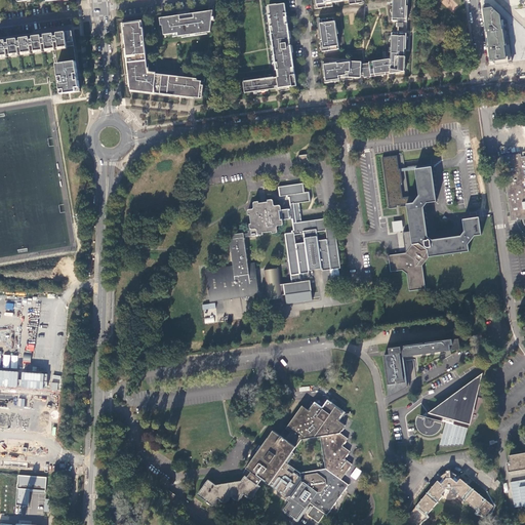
[(317,0),(318,9),(333,7),(332,1),(341,0),(349,0),(350,5),(363,3),(362,0),(317,0)]
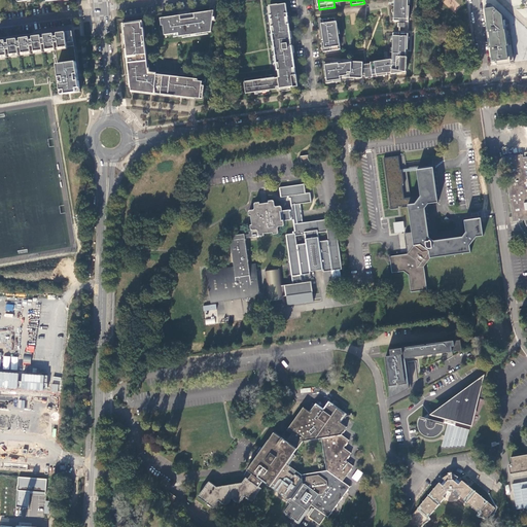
[(394,0),(394,2),(394,5),(393,22),(408,23),(409,6),(408,6),(408,0),(394,0)]
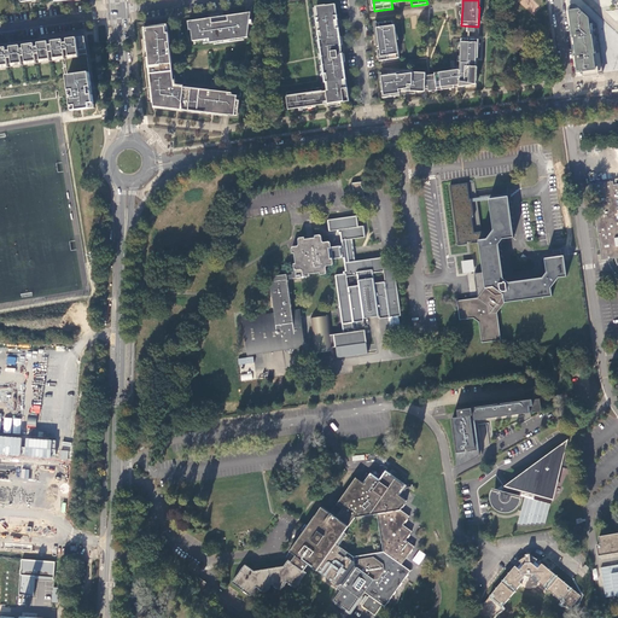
[(327,74),(328,91),(322,92),(322,93),(314,93),(312,93),(312,94),(308,94),(307,93),(287,97),(289,110),(325,104),(344,101),(344,103),(350,101),(348,88),(347,88),(347,87),(337,19),(336,5),(318,7),(319,18),(319,23),(320,23),(321,40),(320,40),(321,53),(325,53),(326,60),(322,60),(325,75),(327,74)]
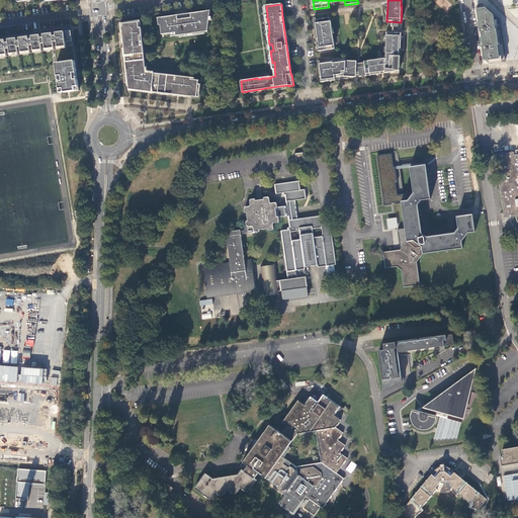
[(485,65),(505,62),(504,51),(502,38),(500,24),(500,21),(490,11),(484,6),(483,5),(481,4),(480,5),(479,5),(478,6),(477,7),(477,8),(477,9),(485,65)]
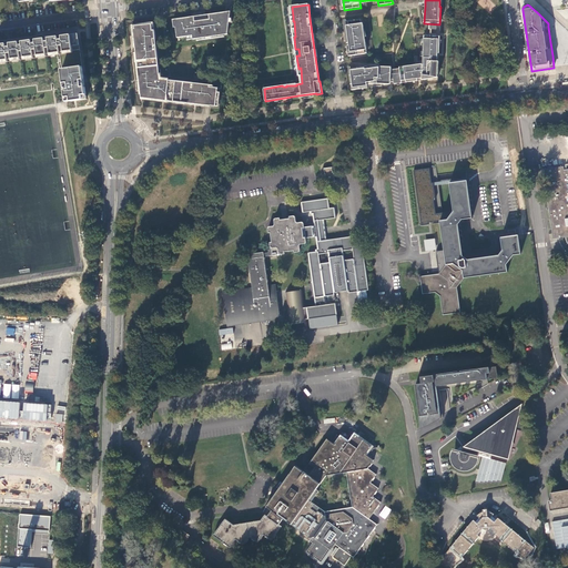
[(179,42),(229,34),(231,12),(229,12),(226,13),(204,16),(175,20),(178,37),(179,42)]
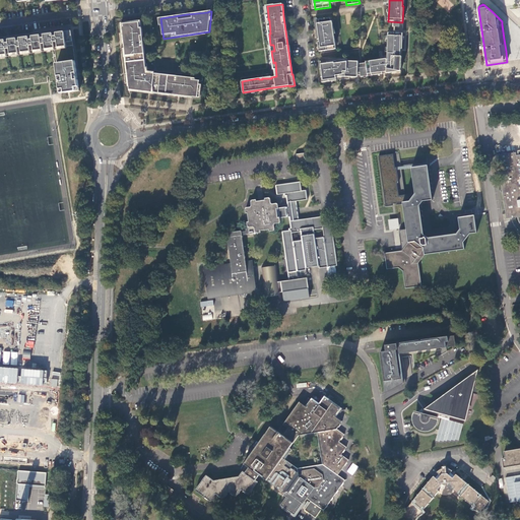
[(330,17),(317,19),(322,51),(334,50),(334,46),(336,46),(335,39),(333,39),(332,34),(334,33),(332,20),(331,21),(330,17)]
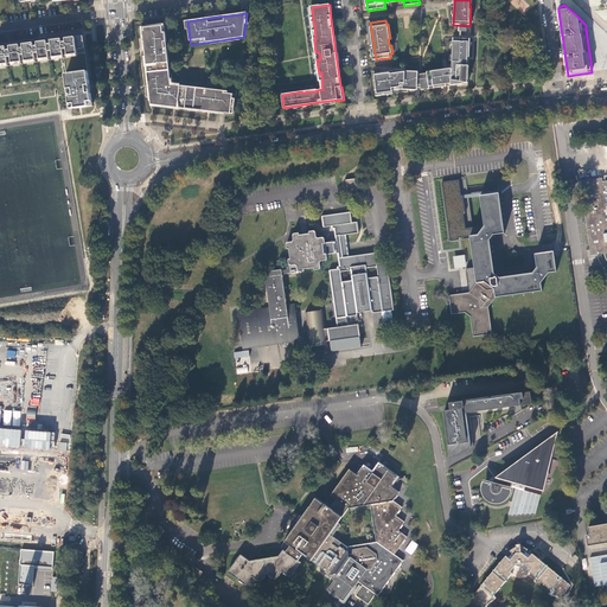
[(165,24),(144,26),(145,38),(152,104),(222,113),(230,114),(232,94),(227,94),(228,91),(213,89),(171,84),(171,83),(167,51),(167,48),(165,24)]
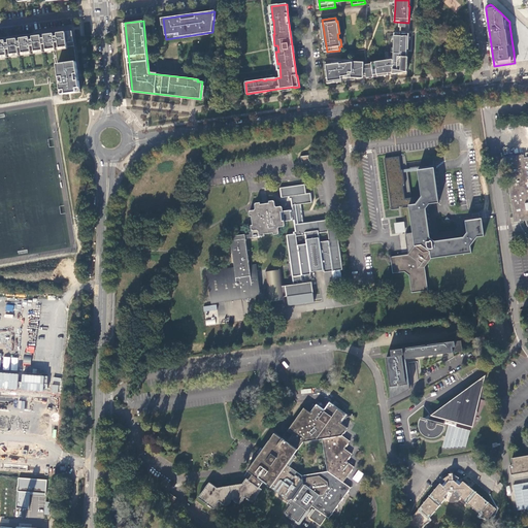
[(73,31),(0,41),(0,58),(56,51),(62,95),(81,92),(73,31)]
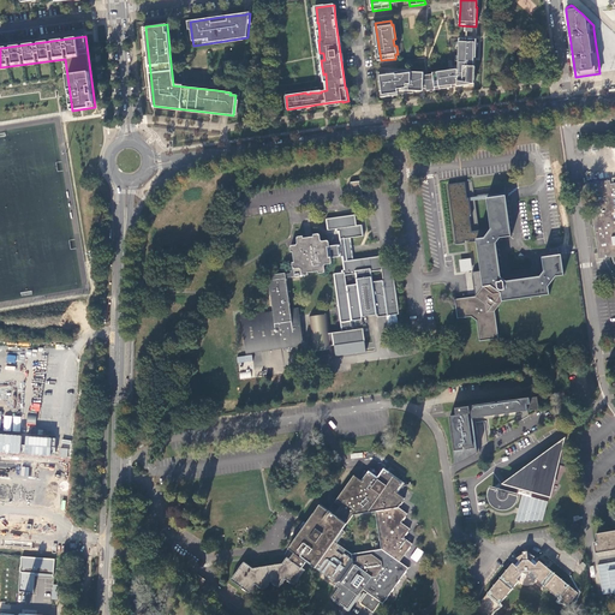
[(424,76),(423,89),(427,89),(428,91),(453,88),(461,85),(463,83),(471,84),(473,84),(473,82),(475,66),(473,66),(473,58),(475,58),(476,40),(459,39),(458,64),(458,70),(451,70),(433,72),(433,75),(429,75),(427,76),(424,76)]
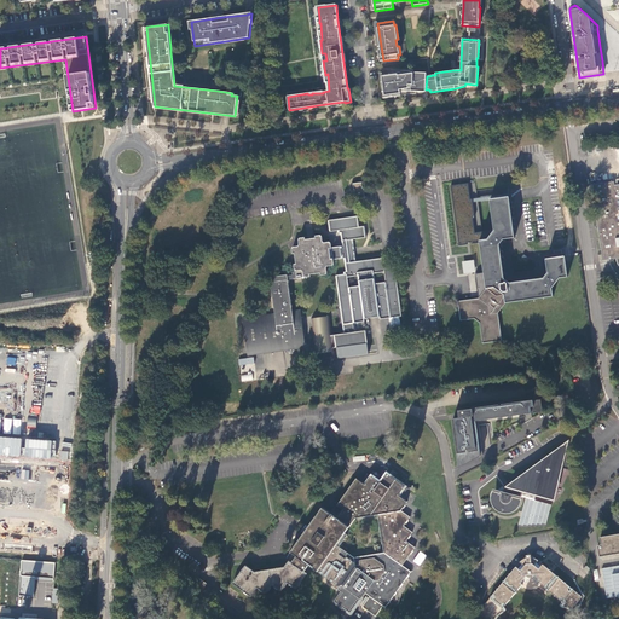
[(397,74),(382,76),(385,98),(393,97),(392,94),(400,93),(400,90),(404,90),(404,91),(426,92),(426,90),(427,76),(427,73),(410,73),(397,71),(397,74)]
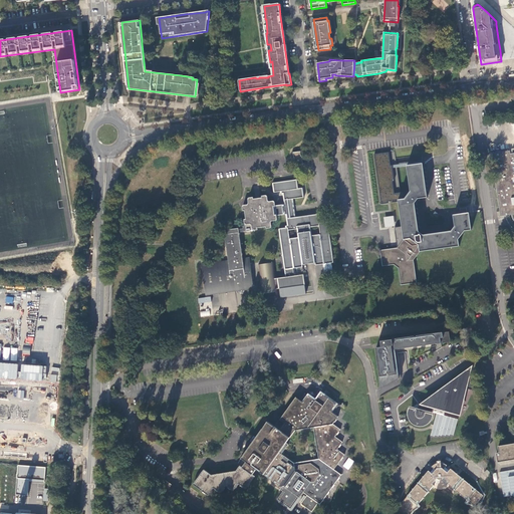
[(513,153),(510,154),(510,151),(495,153),(498,179),(495,180),(500,217),(506,216),(512,215),(512,218),(513,220),(513,221),(513,153)]
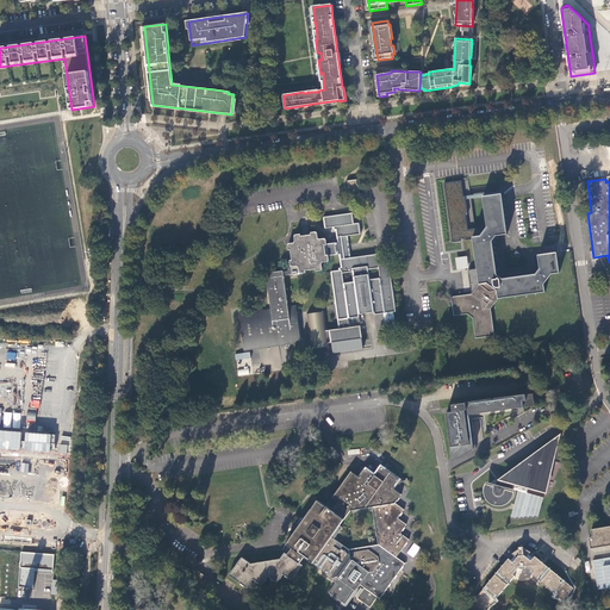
[(472,294),(452,297),(454,316),(468,313),(473,318),(475,338),(495,336),(491,309),(499,299),(546,292),(545,285),(553,274),(560,273),(558,253),(555,254),(554,247),(547,248),(548,255),(546,255),(540,255),(542,274),(499,280),(493,236),(508,235),(503,192),(471,195),(468,180),(444,182),(452,243),(460,242),(460,240),(473,237),(479,285),(478,287),(475,286),(472,291),(474,292),(472,294)]
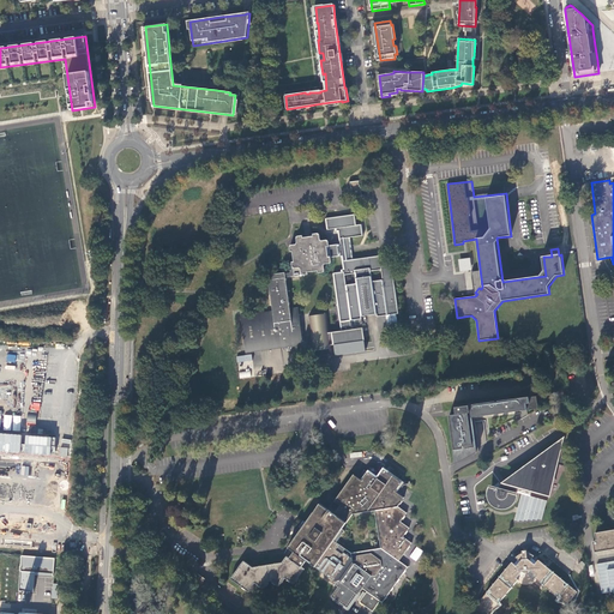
[(351,188),(353,197),(362,196),(361,187),(360,187),(359,182),(349,184),(350,188),(351,188)]
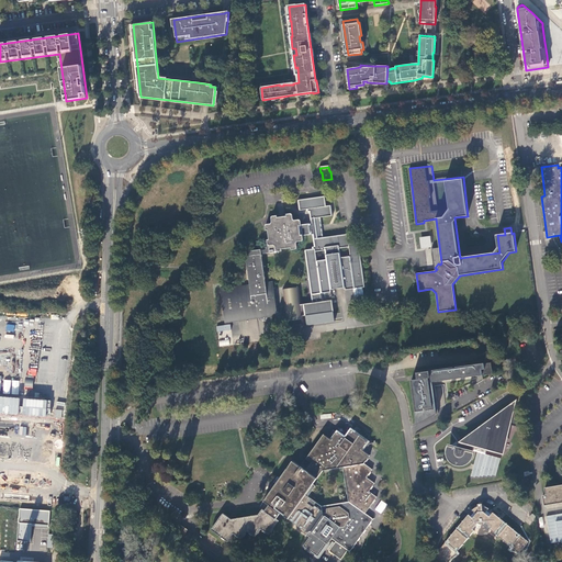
[(301,242),(302,242),(303,239),(302,236),(312,235),(314,249),(305,250),(312,295),(322,293),(330,292),(330,290),(344,289),(345,291),(363,288),(357,244),(349,244),(349,243),(347,243),(346,235),(322,238),(321,231),(318,218),(330,216),(329,205),(325,206),(323,197),(299,201),(300,211),(307,210),(307,212),(310,212),(312,224),(301,225),(300,222),(300,221),(294,222),(292,220),(292,216),(291,214),(287,215),(287,217),(277,218),(277,216),(272,217),(271,217),(271,218),(271,222),(270,222),(269,221),(268,221),(268,222),(268,223),(269,224),(269,225),(268,225),(266,226),(265,227),(266,232),(268,232),(269,240),(267,240),(268,245),(268,246),(269,247),(273,246),(274,247),(276,251),(277,253),(278,253),(281,253),(281,250),(291,249),(291,250),(293,250),(295,250),(296,249),(296,248),(296,245),(296,244),(298,243),(301,242)]
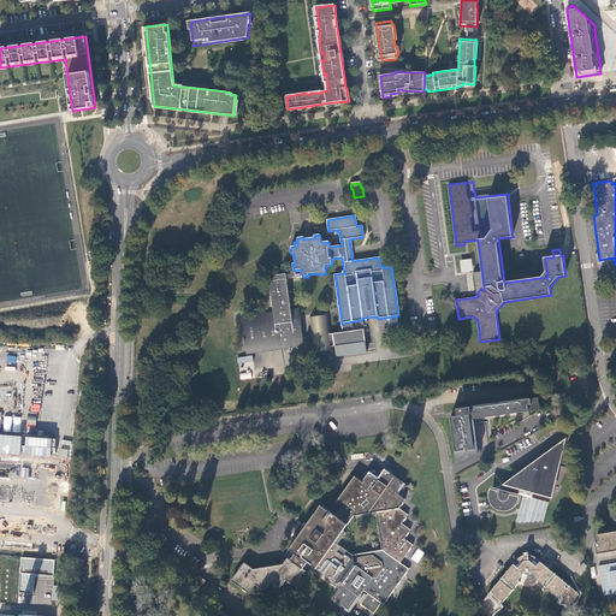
[(472,259),(460,260),(462,273),(474,272),(472,259)]
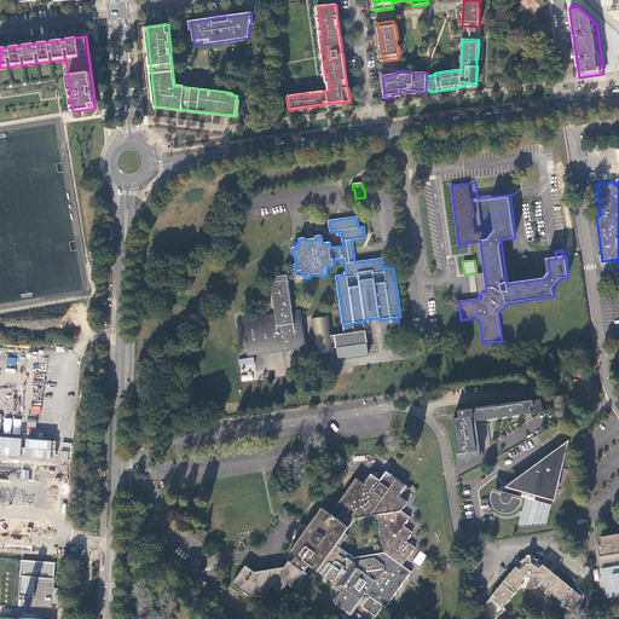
[(295,271),(291,276),(289,277),(276,278),(276,282),(270,283),(275,316),(242,319),(247,354),(248,354),(248,353),(305,346),(301,316),(300,311),(293,312),(288,281),(304,278),(305,278),(304,277),(302,272),(301,271),(296,272),(295,271)]
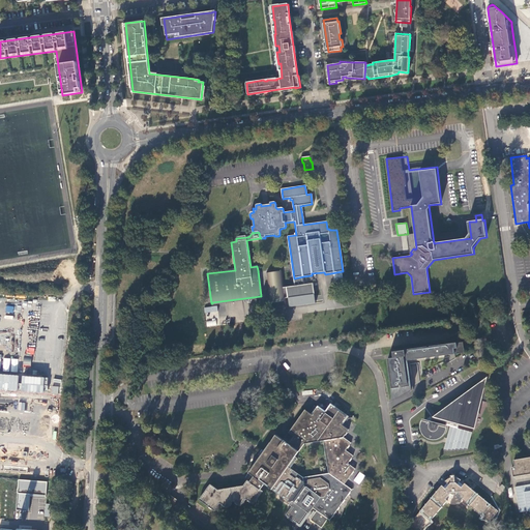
[(294,278),(288,236),(291,262),(294,286),(284,288),(282,271),(266,273),(270,303),(286,301),(286,299),(286,298),(315,294),(314,284),(304,285),(303,276),(294,278)]
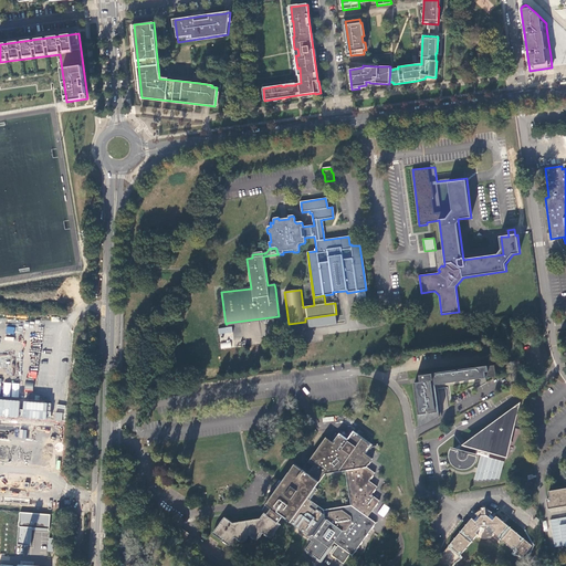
[(495,376),(493,365),(419,375),(419,378),(419,381),(415,383),(420,427),(442,415),(438,385),(495,376)]
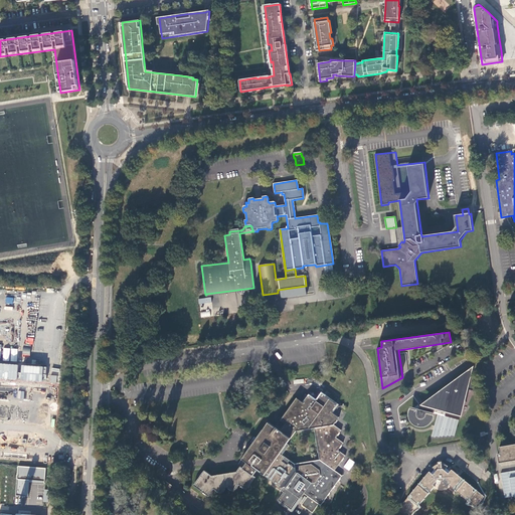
[(0,378),(45,382),(46,367),(21,365),(20,372),(17,372),(17,364),(0,362),(0,358),(1,344),(0,344),(0,378)]
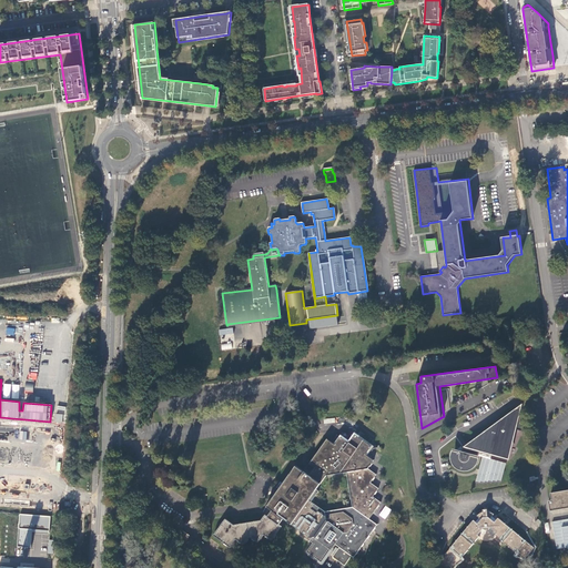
[(18,399),(20,385),(3,383),(2,397),(18,399)]
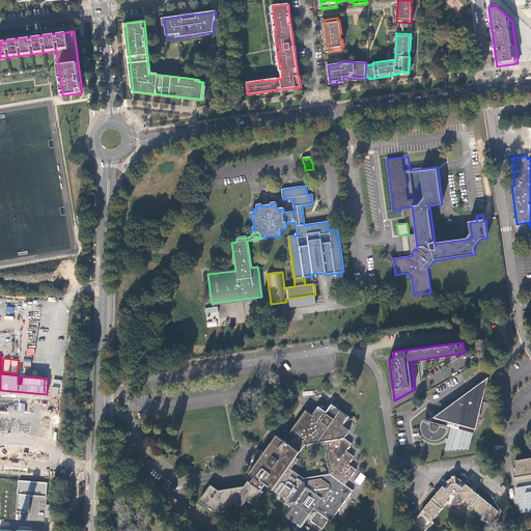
[(23,367),(30,367),(31,359),(24,358),(23,367)]
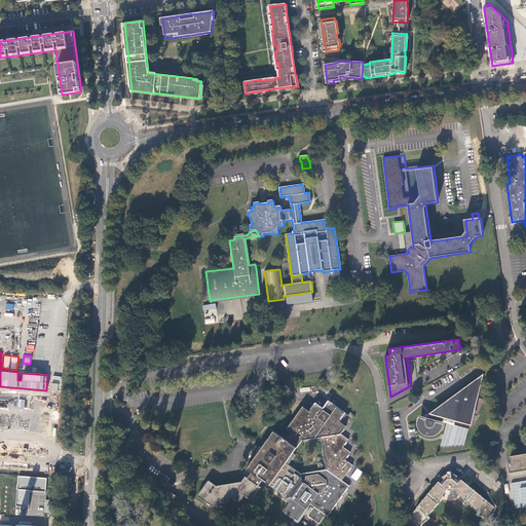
[(446,427),(447,422),(440,420),(440,416),(475,425),(481,399),(484,399),(487,387),(484,386),(487,373),(433,413),(427,417),(422,416),(420,422),(420,425),(422,428),(424,433),(426,435),(431,436),(435,437),(439,436),(442,434),(444,431),(446,427)]
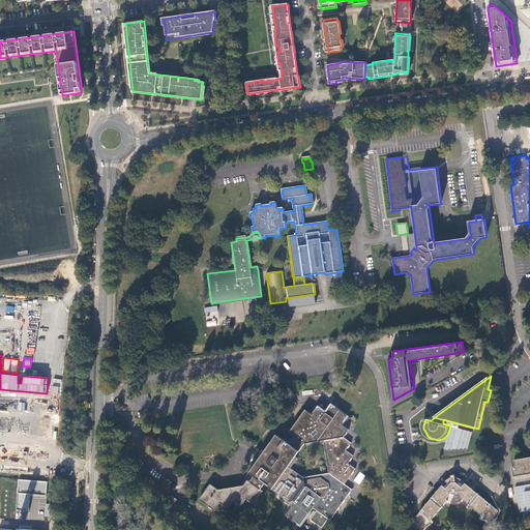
[(51,393),(58,394),(59,386),(51,386),(51,393)]
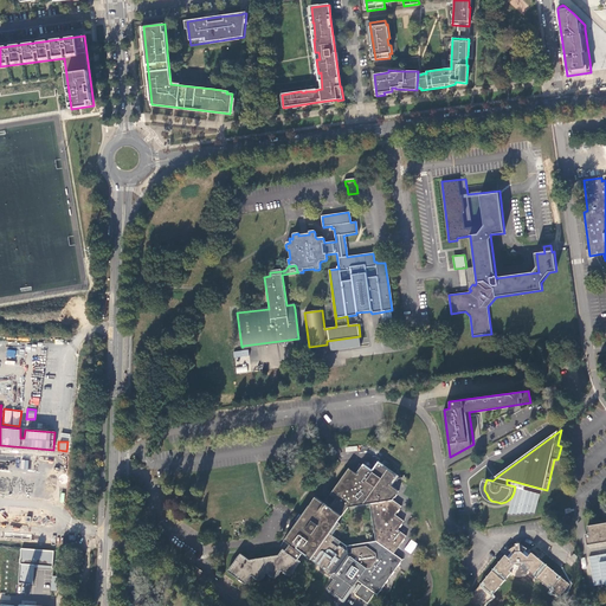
[(376,468),(375,466),(373,470),(374,470),(373,472),(358,475),(348,469),(341,479),(340,479),(337,482),(339,483),(334,489),(331,491),(331,492),(329,495),(335,500),(329,508),(315,498),(302,516),(296,513),(292,519),(297,523),(297,524),(300,526),(297,529),(287,543),(290,546),(285,552),(282,549),(278,555),(249,561),(240,554),(238,556),(237,556),(234,560),(236,561),(232,566),(231,565),(229,568),(230,569),(227,572),(239,580),(238,581),(242,584),(243,582),(245,585),(247,582),(250,579),(251,577),(253,578),(253,579),(257,581),(257,580),(260,582),(262,579),(263,580),(265,577),(265,575),(266,574),(269,575),(268,577),(272,579),(272,578),(275,580),(277,577),(278,578),(281,574),(279,573),(281,571),(284,573),(283,574),(287,577),(288,575),(290,578),(291,574),(292,575),(295,572),(295,571),(301,562),(297,560),(302,554),(310,560),(311,559),(323,567),(322,568),(328,573),(328,575),(334,574),(353,587),(358,581),(362,585),(375,594),(378,595),(380,592),(380,593),(382,590),(382,588),(386,584),(387,584),(389,580),(388,580),(392,574),(393,574),(395,572),(394,571),(399,566),(401,563),(400,562),(403,560),(394,554),(403,542),(403,543),(405,540),(404,540),(406,536),(398,530),(400,528),(403,526),(401,524),(404,522),(395,515),(397,513),(398,513),(400,510),(399,509),(401,507),(393,501),(395,497),(395,498),(398,496),(397,495),(399,491),(389,485),(392,482),(393,483),(395,481),(394,479),(395,477),(379,464),(376,468)]
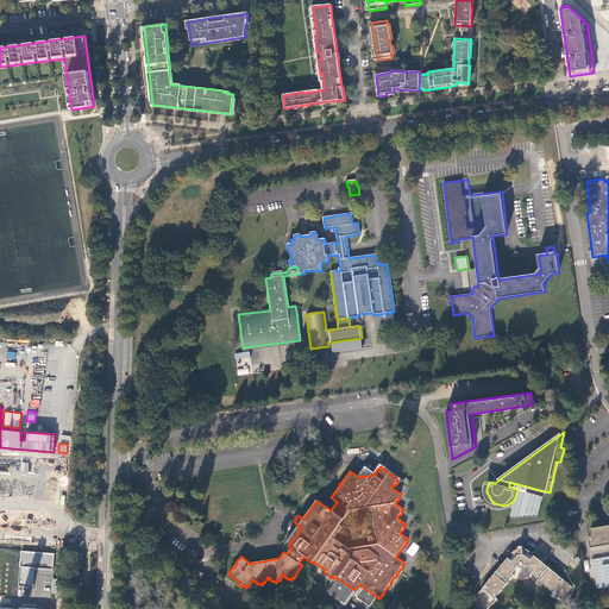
[(544,496),(519,489),(512,516),(516,519),(516,516),(521,518),(521,516),(525,518),(526,516),(529,518),(529,515),(534,516),(534,515),(539,516),(544,496)]
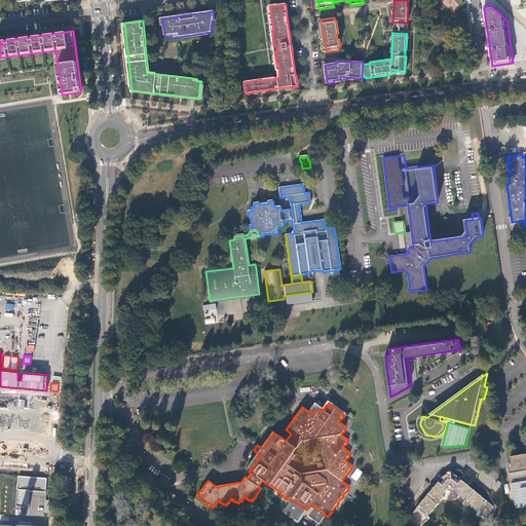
[(525,453),(510,456),(511,463),(508,463),(510,474),(525,470),(525,453)]
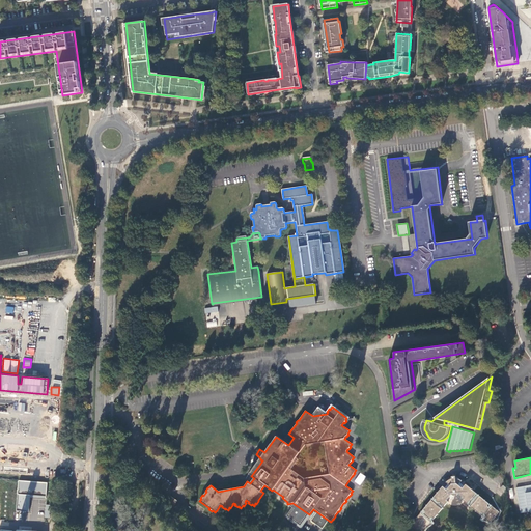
[(262,460),(260,459),(246,481),(247,482),(247,481),(250,483),(254,478),(251,476),(260,464),(262,460)]
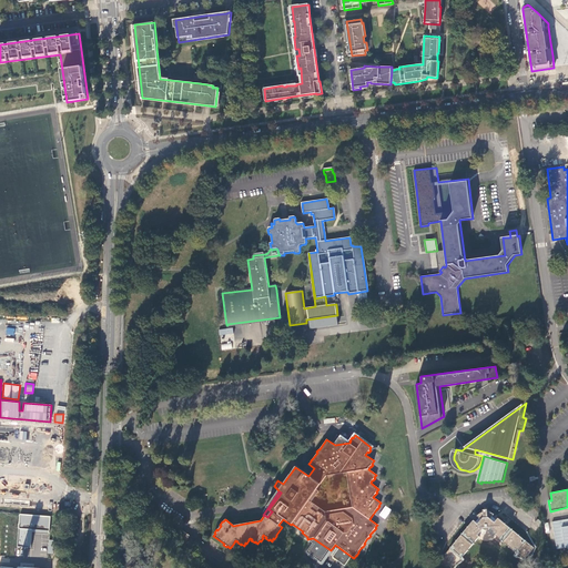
[(145,515),(149,517),(153,513),(155,508),(152,505),(149,509),(145,515)]
